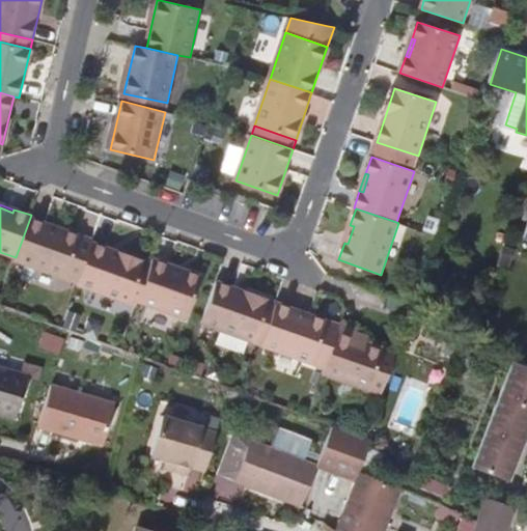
[(47,224),(30,218),(16,257),(15,260),(65,278),(81,236),(64,230),(62,233),(46,227),(47,224)]
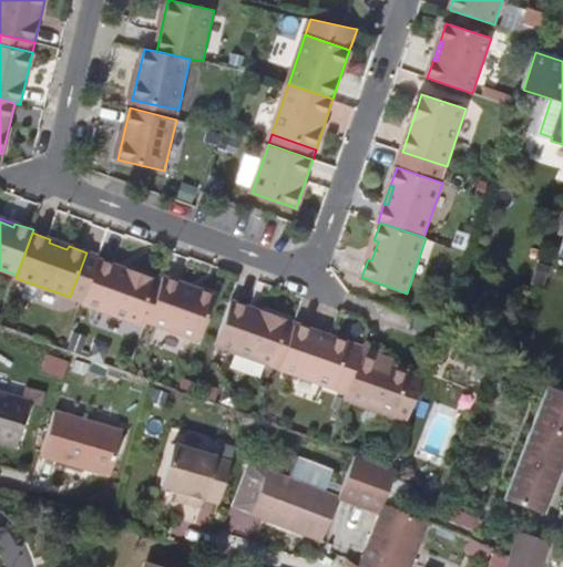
[(69,246),(50,239),(49,243),(67,249),(69,246)]
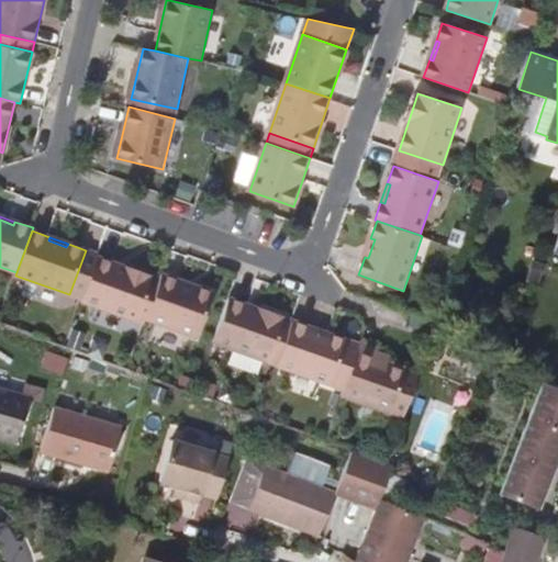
[(375,239),(370,238),(365,257),(368,258),(375,239)]
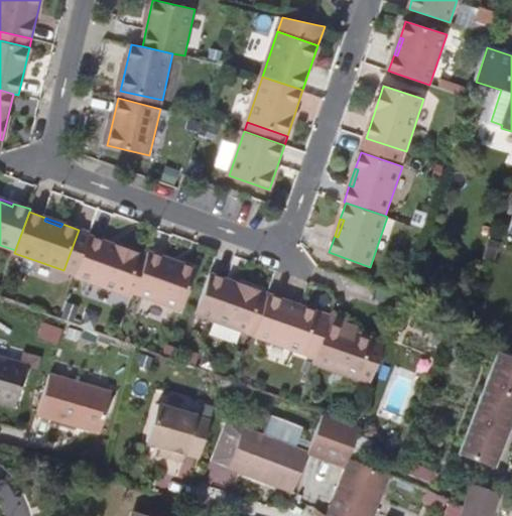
[(142,254),(90,236),(76,276),(128,294),(142,254)]
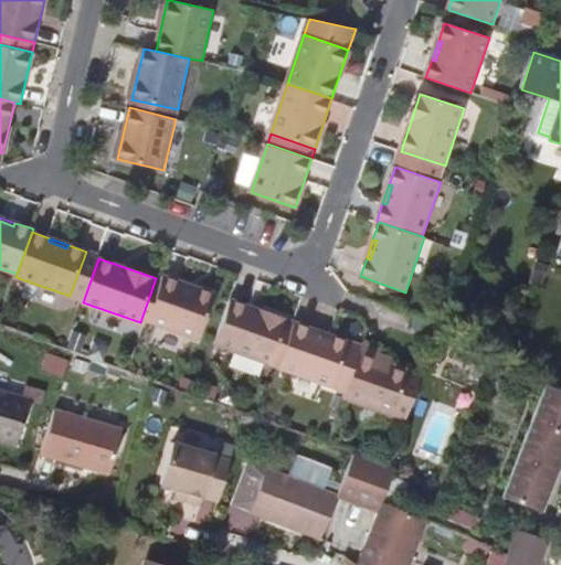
[(181,281),(163,275),(148,320),(199,339),(215,294),(198,287),(196,291),(180,285),(181,281)]
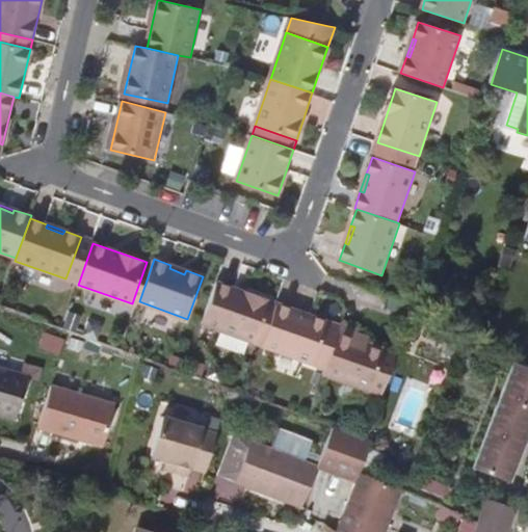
[(170,265),(169,268),(184,274),(186,270),(170,265)]
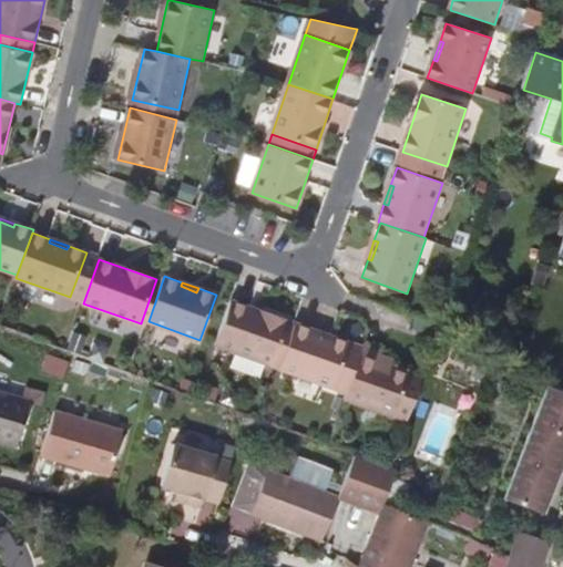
[(289,321),(232,301),(216,346),(274,366),(289,321)]
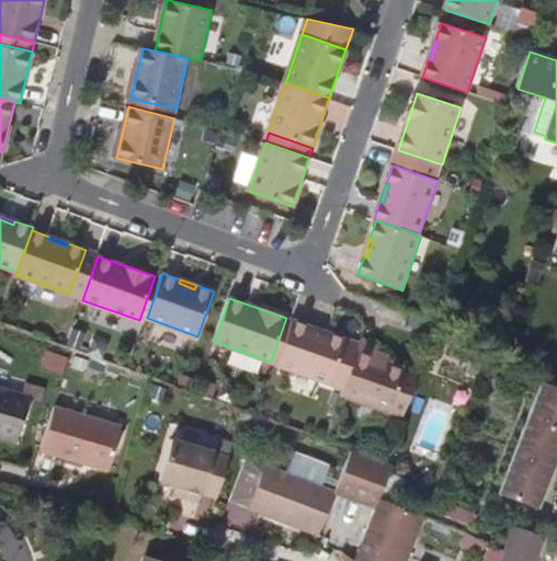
[(310,327),(293,320),(277,365),(331,384),(347,340),(329,333),(328,336),(309,330),(310,327)]
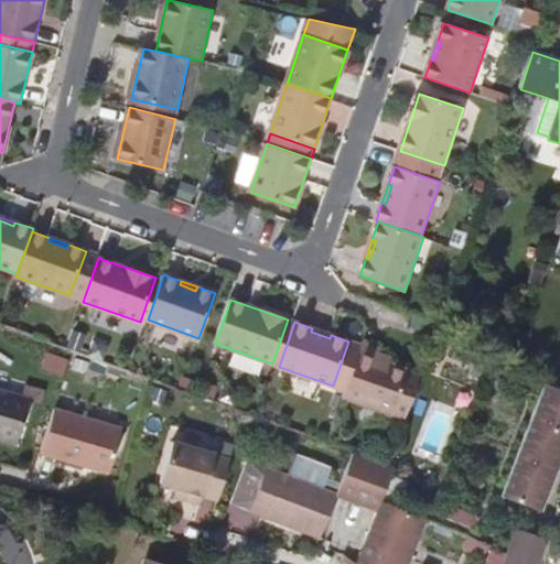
[(331,335),(312,328),(311,332),(330,338),(331,335)]
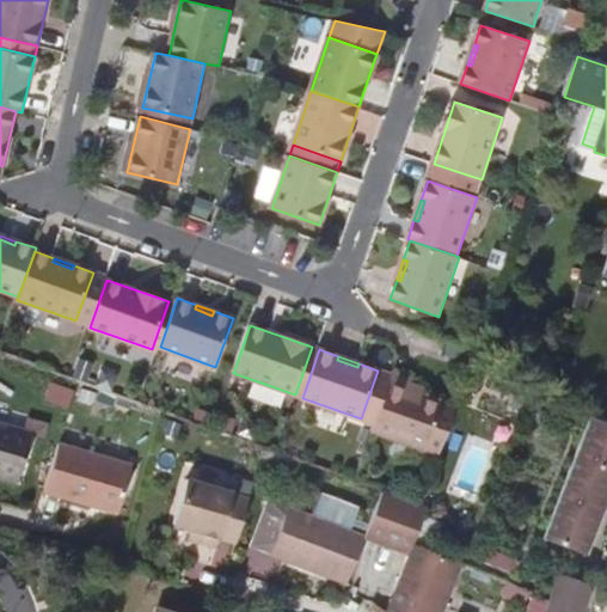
[(412,380),(393,374),(372,432),(425,451),(442,403),(422,397),(409,392),(410,386),(412,380)]
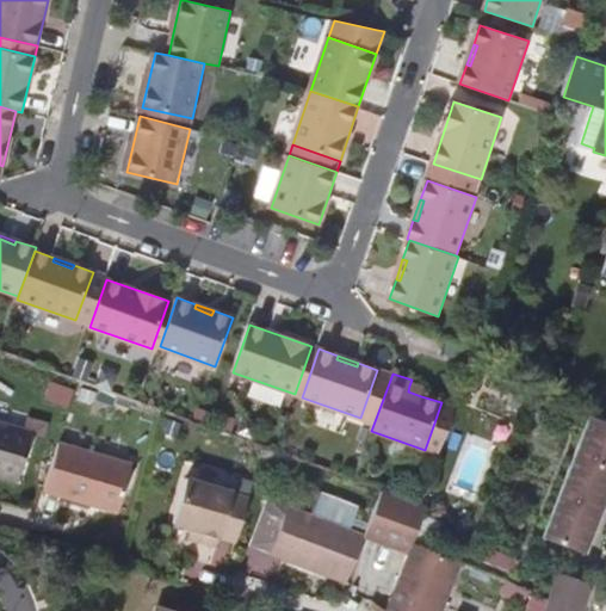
[(424,390),(409,386),(408,392),(421,396),(424,390)]
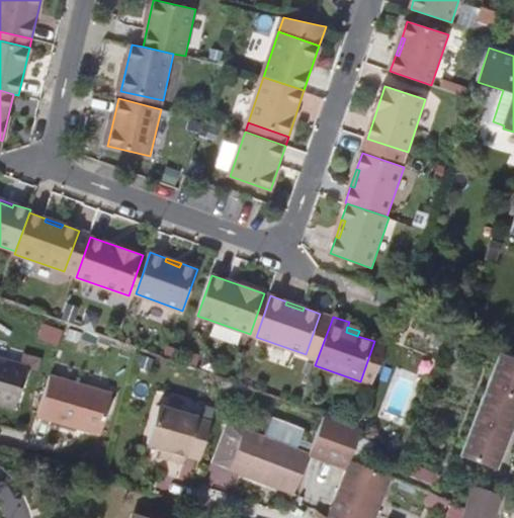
[(497,467),(513,424),(513,354),(502,350),(461,453),(497,467)]
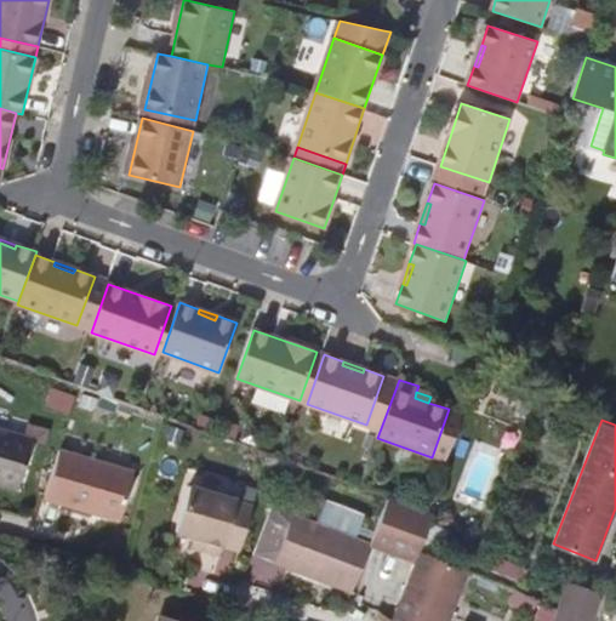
[(35,437),(38,426),(30,423),(27,436),(35,437)]
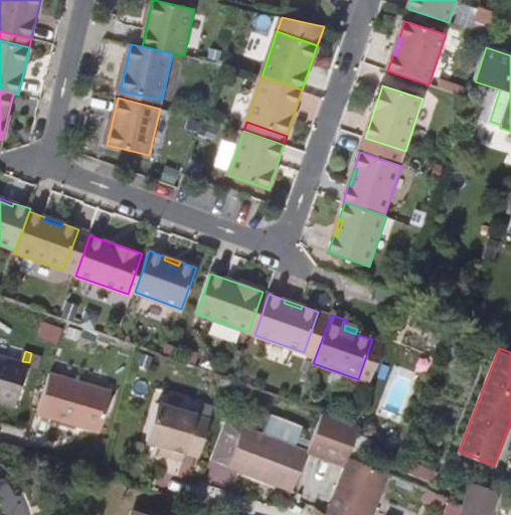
[(43,356),(31,353),(29,362),(30,362),(16,404),(24,406),(35,368),(39,369),(43,356)]
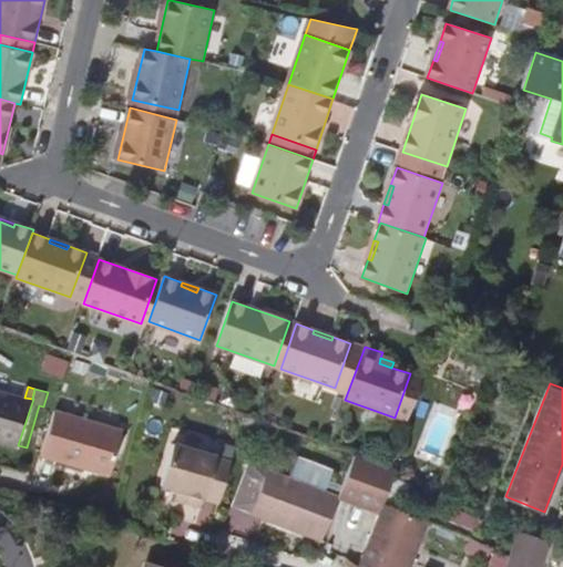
[(32,399),(24,398),(0,390),(0,443),(18,449),(18,445),(33,399),(32,399)]
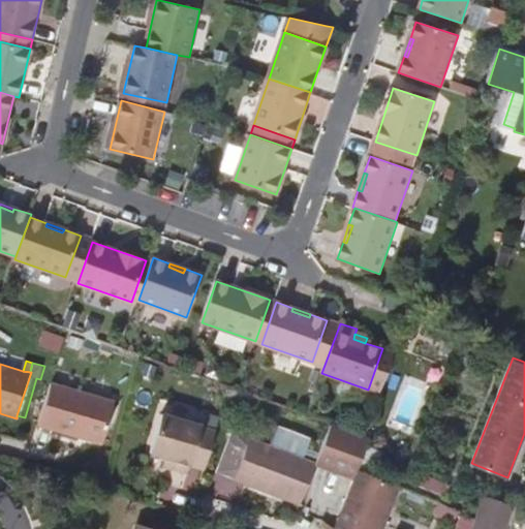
[(54,382),(40,424),(104,443),(117,403),(54,382)]
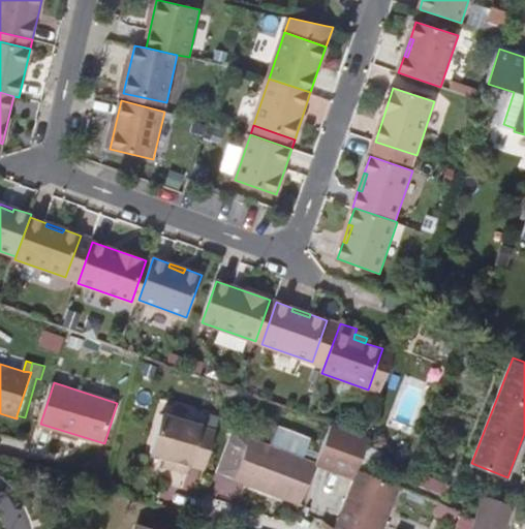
[(218,431),(203,427),(204,426),(164,413),(152,453),(167,457),(176,459),(174,468),(190,472),(192,464),(207,468),(218,431)]
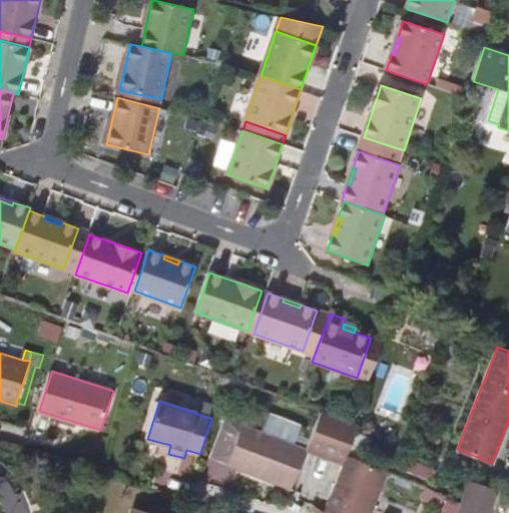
[(306,448),(242,422),(227,462),(291,487),(306,448)]
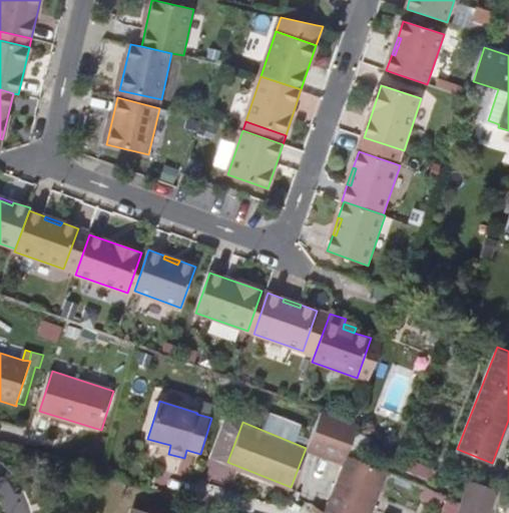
[(170,445),(162,443),(160,451),(168,454),(170,445)]
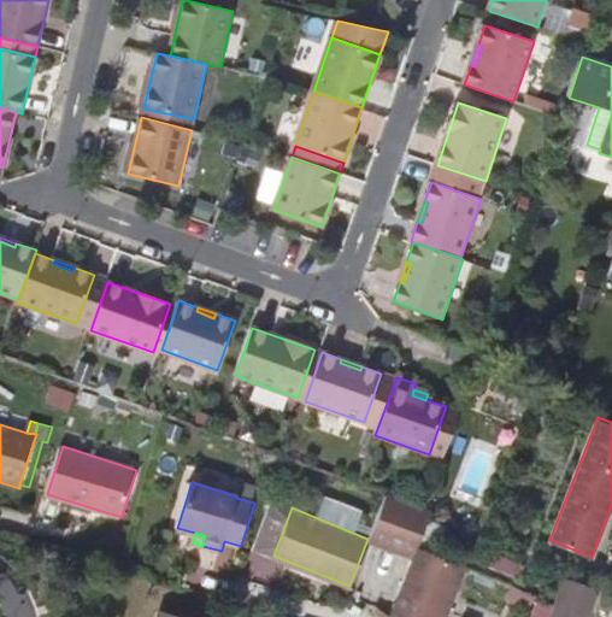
[(447,616),(468,568),(418,547),(390,616),(447,616)]
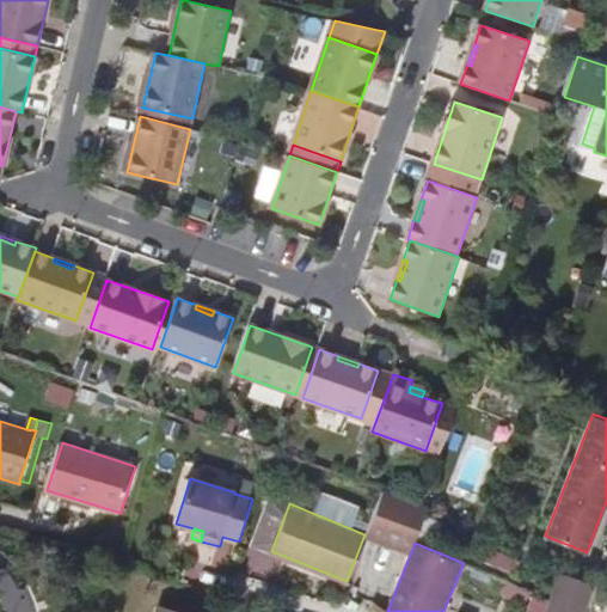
[(559,576),(552,598),(546,611),(588,611),(595,593),(594,588),(590,583),(584,580),(572,576),(559,576)]
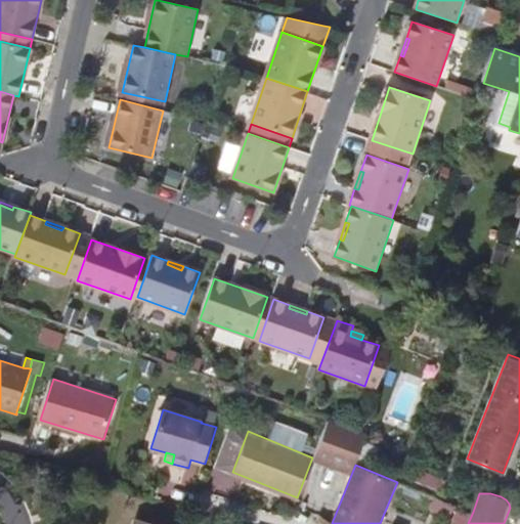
[(468,523),(473,512),(464,508),(457,523),(468,523)]
